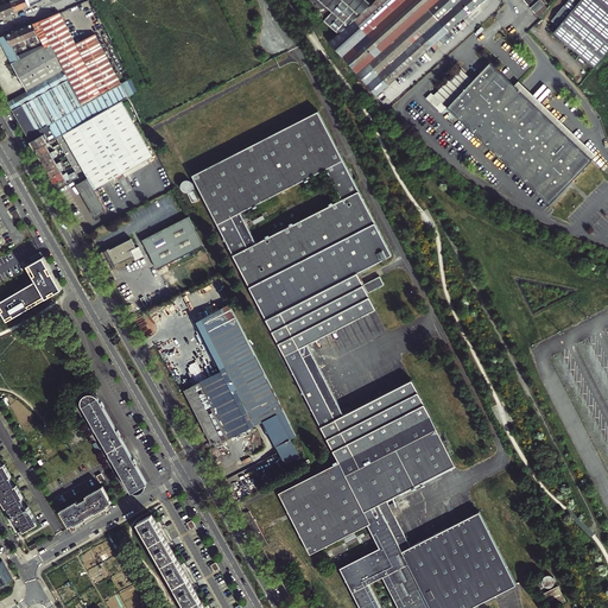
[(0,0),(0,11),(2,17),(17,12),(11,0),(2,4),(0,0)]
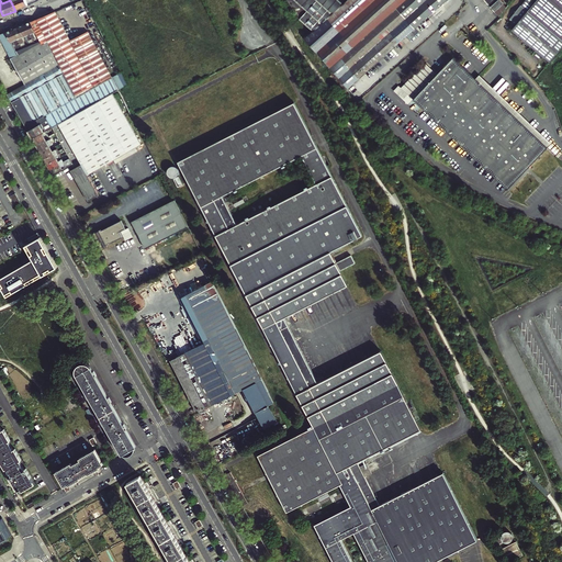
[(20,9),(15,0),(10,0),(15,11),(20,9)]
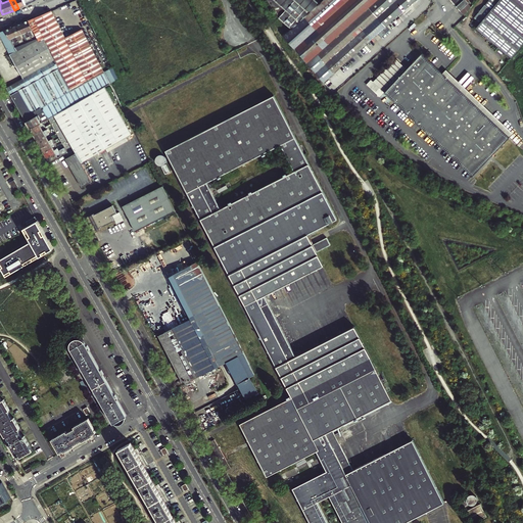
[(267,0),(279,18),(283,24),(291,31),(324,0),(267,0)]
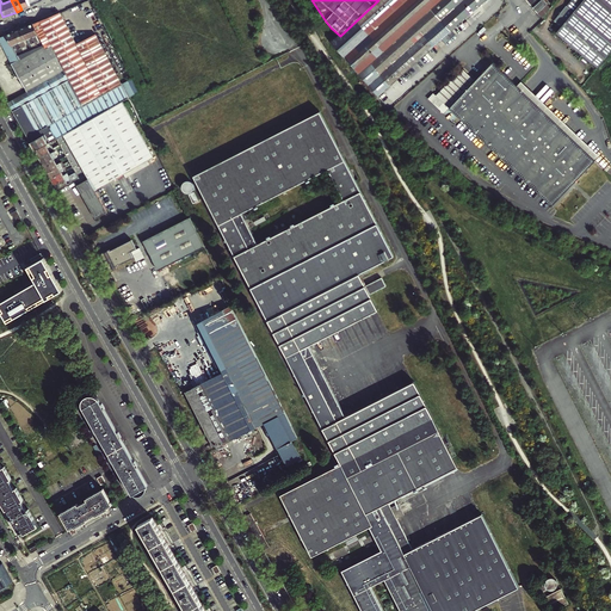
[(378,0),(340,36),(337,38),(332,43),(378,97),(392,85),(396,81),(400,78),(425,56),(448,35),(457,26),(486,0),(378,0)]
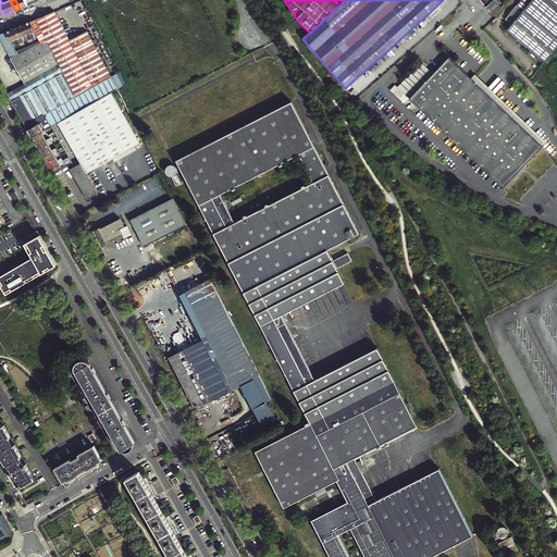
[(499,3),(495,0),(480,0),(491,12),(491,11),(498,4),(499,3)]
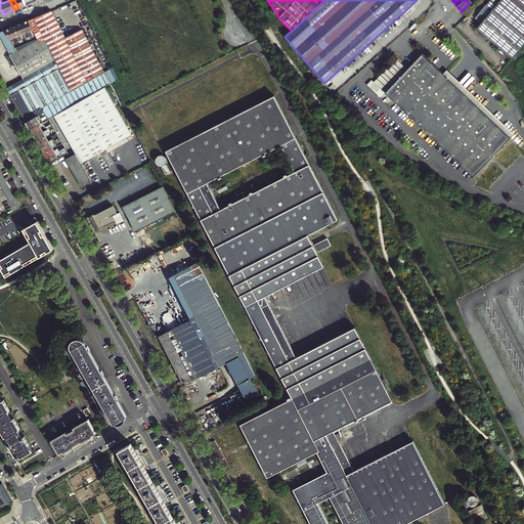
[(486,17),(477,29),(480,31),(513,58),(523,44),(523,0),(490,0),(486,6),(485,5),(480,12),(486,17)]
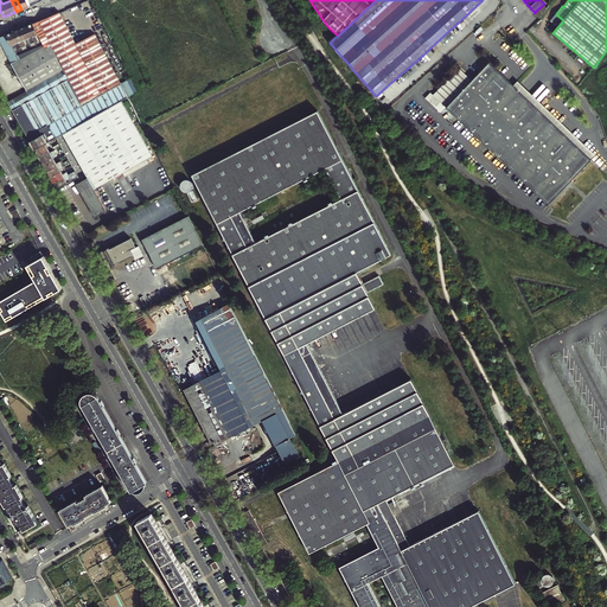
[(535,12),(540,18),(547,8),(543,5),(535,12)]
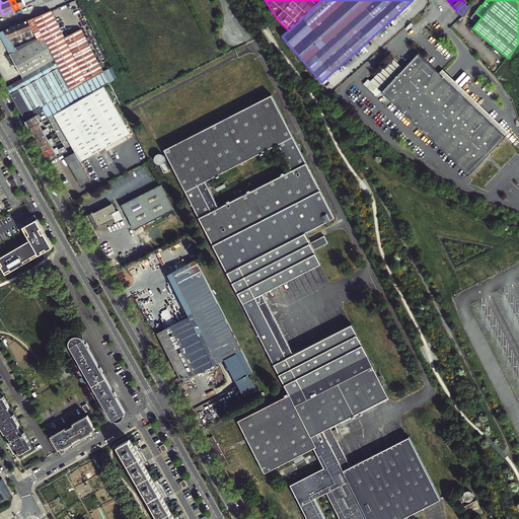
[(52,10),(33,18),(45,39),(56,60),(70,88),(103,71),(81,29),(65,38),(52,10)]
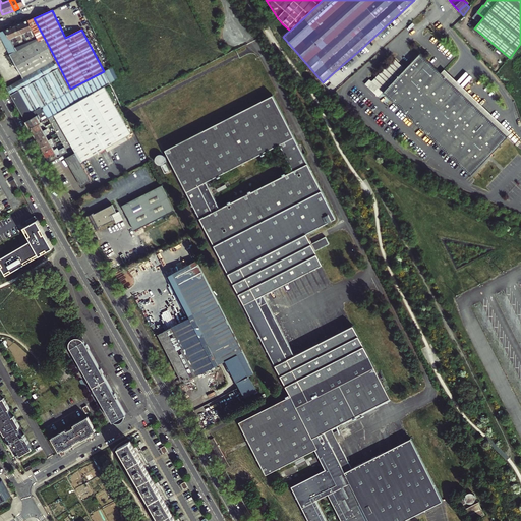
[(34,30),(38,38),(39,41),(45,39),(34,18),(29,20),(34,30)]
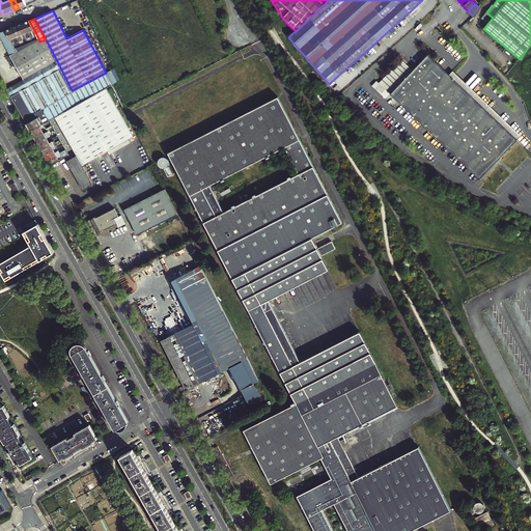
[(24,23),(31,37),(34,36),(32,31),(34,30),(29,21),(24,23)]
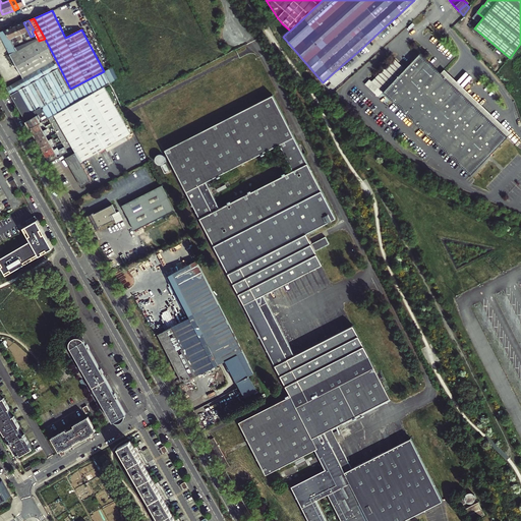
[(26,39),(31,37),(23,22),(17,24),(22,34),(22,35),(24,34),(26,39)]
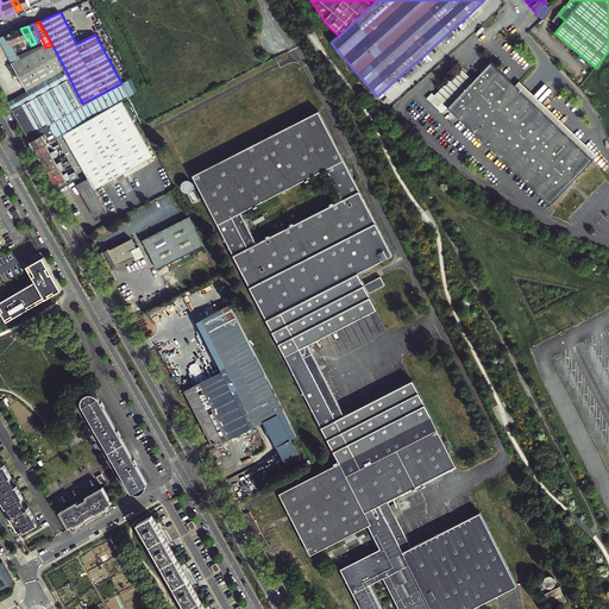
[(459,31),(456,26),(446,35),(450,39),(454,35),(459,31)]
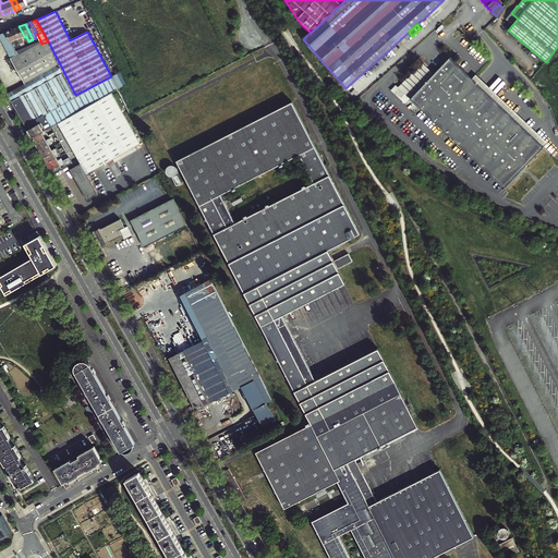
[(13,29),(20,44),(24,43),(22,37),(24,36),(19,26),(13,29)]
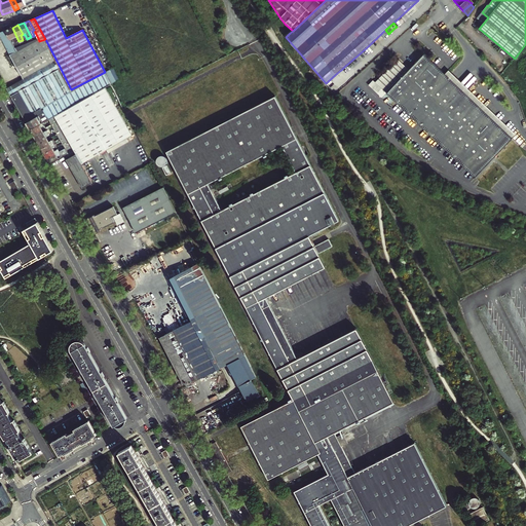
[(14,43),(19,41),(12,28),(6,30),(10,40),(12,39),(14,43)]
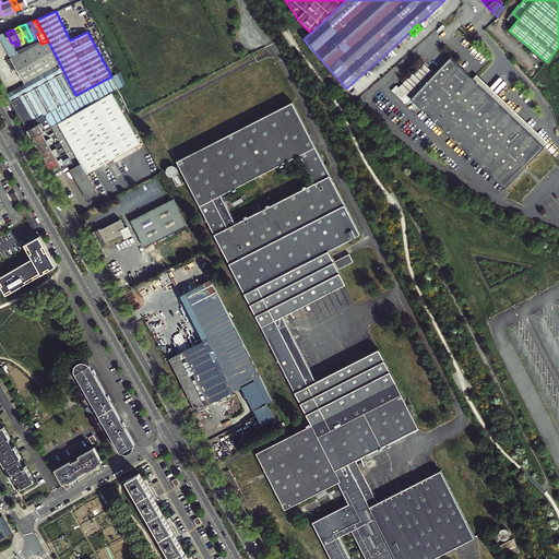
[(24,84),(60,64),(48,42),(42,44),(40,40),(34,43),(15,50),(11,43),(7,32),(0,34),(0,38),(1,42),(24,84)]
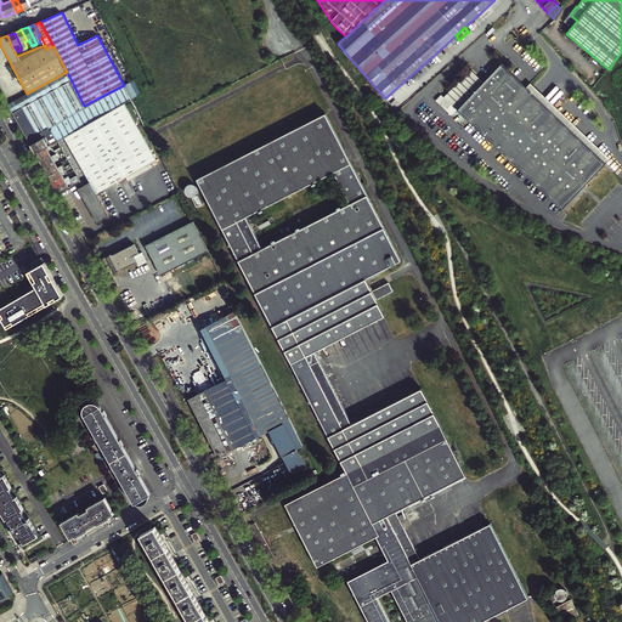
[(440,66),(433,57),(407,79),(414,89),(440,66)]
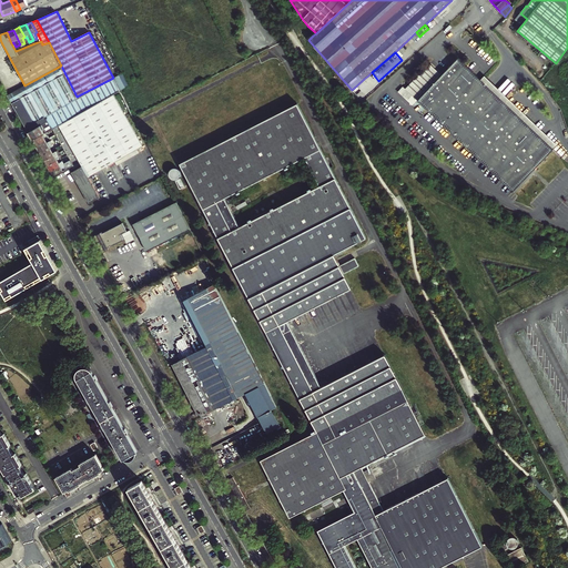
[(426,66),(406,88),(517,188),(556,144),(458,56),(438,77),(426,66)]
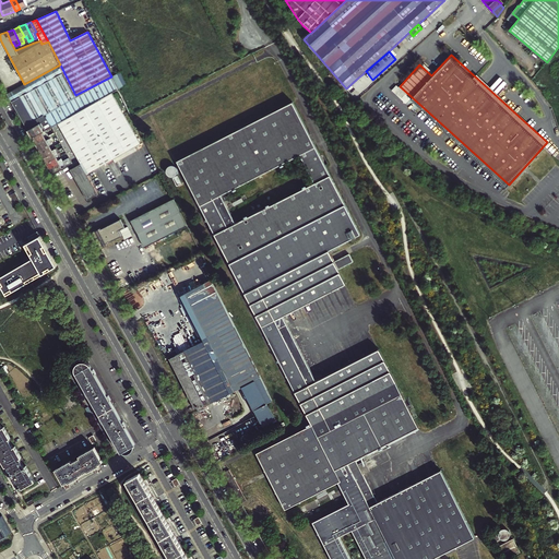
[(76,97),(75,95),(60,64),(24,84),(8,94),(33,138),(49,128),(55,126),(58,123),(111,93),(118,88),(113,76),(76,97)]
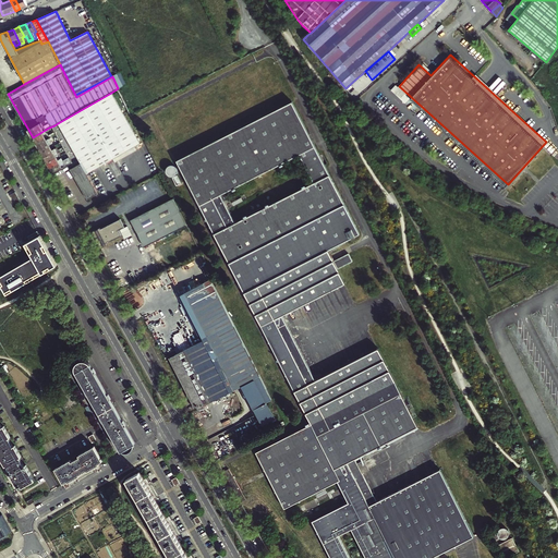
[(141,144),(111,93),(58,123),(81,164),(70,169),(87,199),(98,194),(87,174),(141,144)]
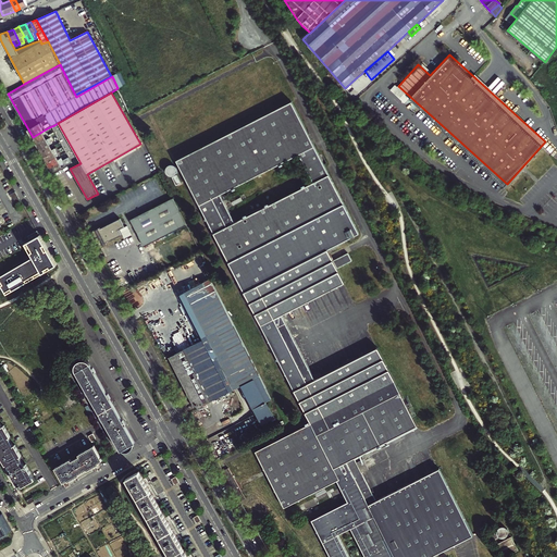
[(285,507),(337,480),(348,502),(312,520),(330,556),(430,556),(473,535),(440,469),(376,500),(361,472),(357,462),(355,458),(418,425),(378,347),(317,379),(283,313),(345,282),(337,268),(353,260),(348,252),(342,256),(334,260),(332,255),(329,249),(360,233),(292,100),(177,159),(311,423),(256,450),(285,507)]
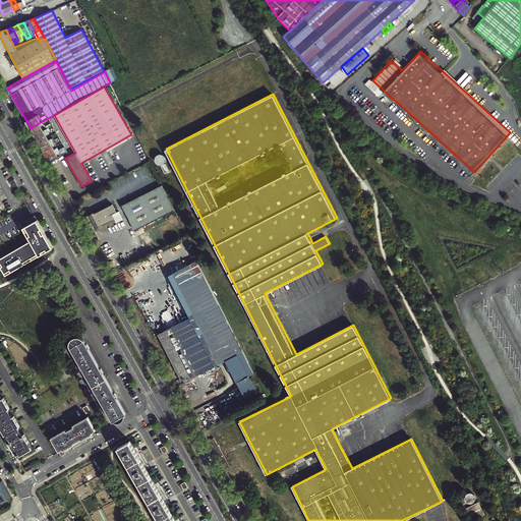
[(34,133),(43,128),(41,126),(48,122),(46,119),(31,128),(34,133)]
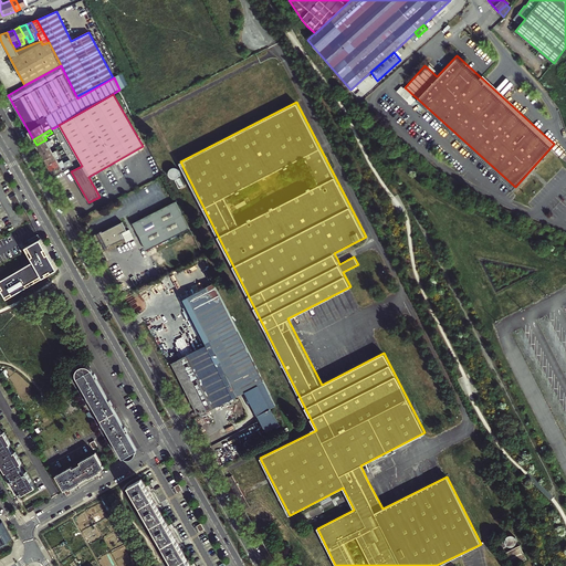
[(39,150),(52,143),(50,137),(46,139),(37,145),(39,150)]
